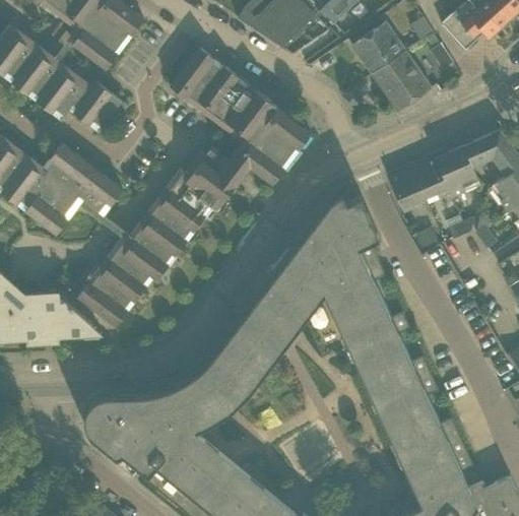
[(72,47),(107,72),(118,57),(114,54),(128,35),(132,38),(144,22),(114,0),(36,0),(43,5),(47,1),(85,29),(72,47)]
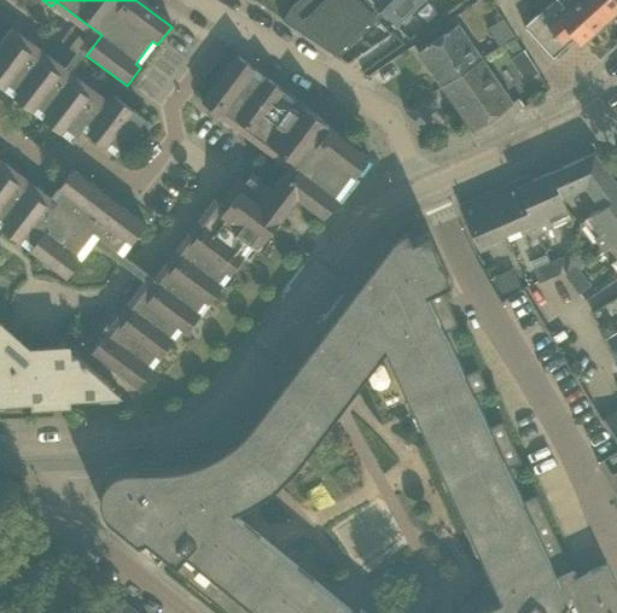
[(301,0),(296,5),(283,24),(335,59),(382,15),(395,28),(424,0),(301,0)]
